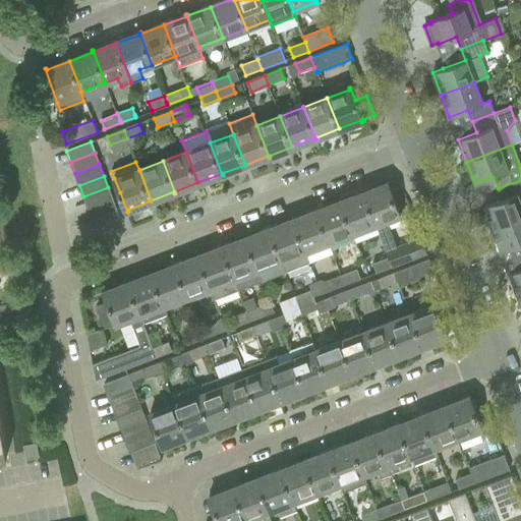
[(502,199),(483,207),(493,229),(520,217),(520,179),(520,180),(498,188),(502,199)]
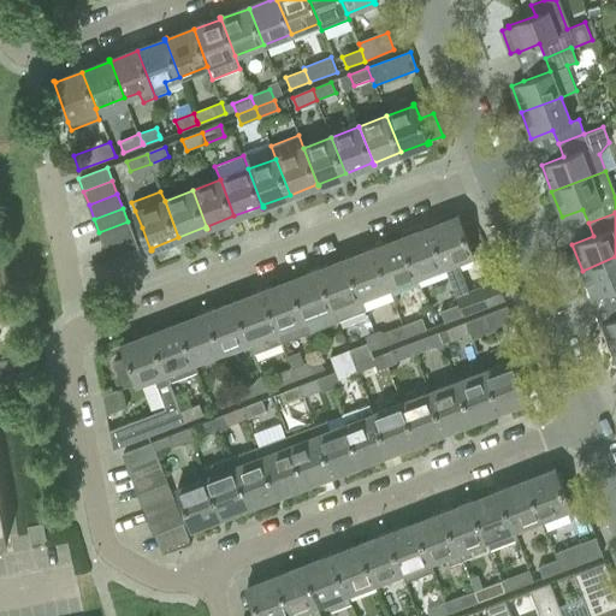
[(456,218),(430,229),(444,266),(463,315),(504,298),(497,280),(468,291),(456,261),(471,255),(472,258),(473,256),(469,247),(457,215),(456,217),(456,218)]
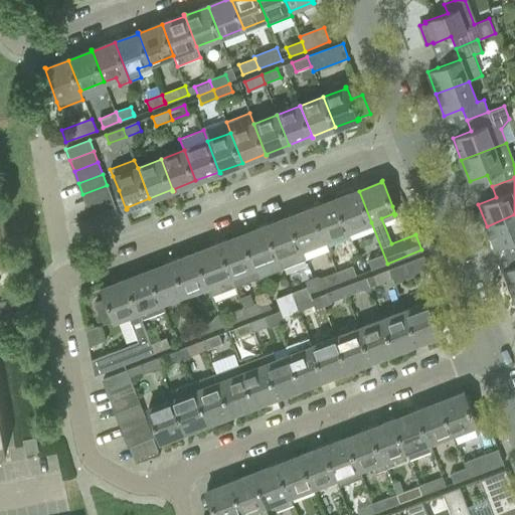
[(82,194),(88,205),(111,196),(107,185),(82,194)]
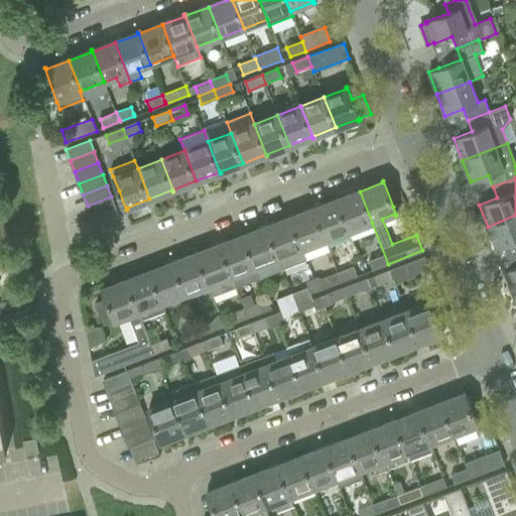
[(337,199),(336,199),(349,232),(372,223),(360,191),(338,201),(337,199)]
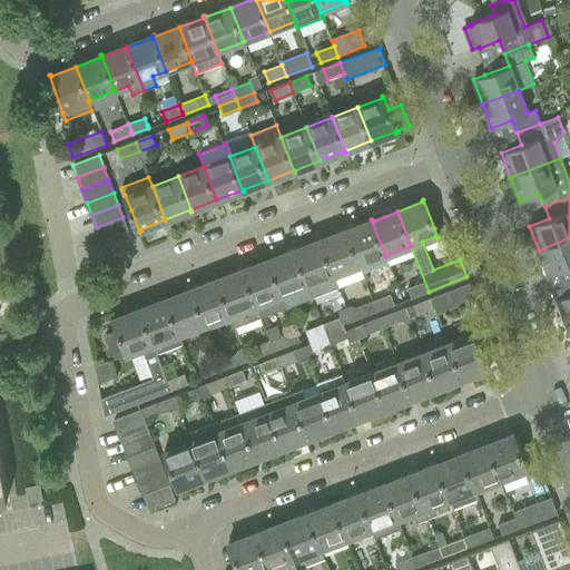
[(123,217),(97,227),(101,239),(128,229),(123,217)]
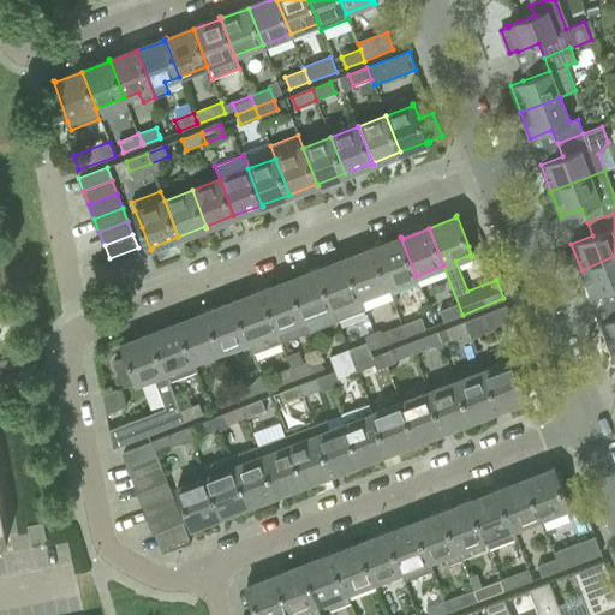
[(400,239),(374,250),(388,287),(416,276),(400,237),(399,237),(400,239)]
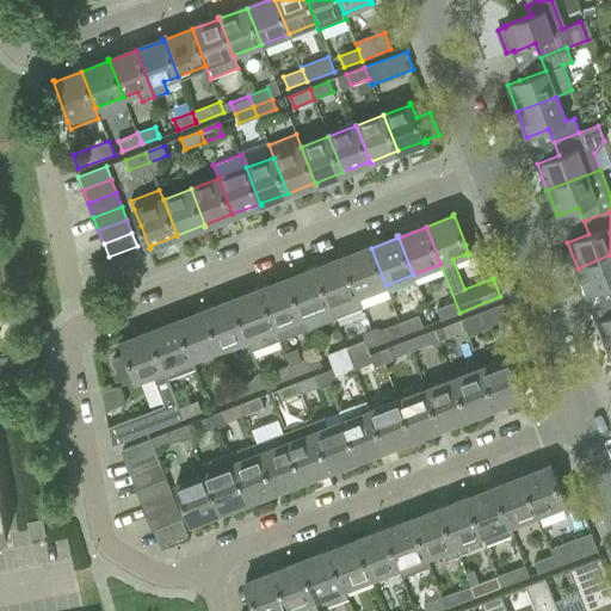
[(479,240),(466,245),(469,254),(482,250),(479,240)]
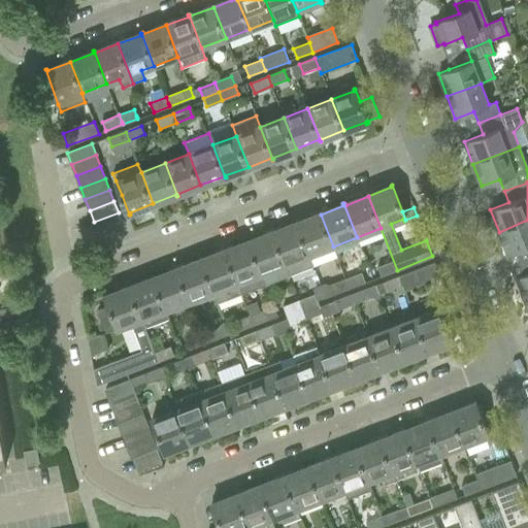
[(297,221),(296,222),(309,255),(333,246),(321,215),(297,223),(297,221)]
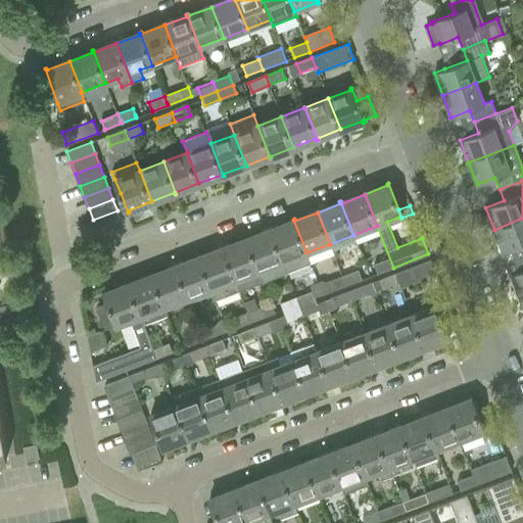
[(522,218),(494,230),(503,251),(521,245),(522,250),(522,218)]
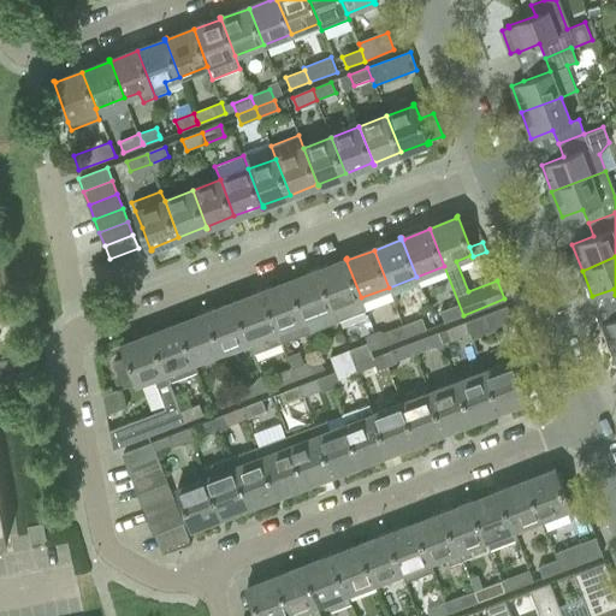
[(345,261),(319,271),(332,308),(338,323),(366,312),(361,297),(345,259),(344,259),(345,261)]
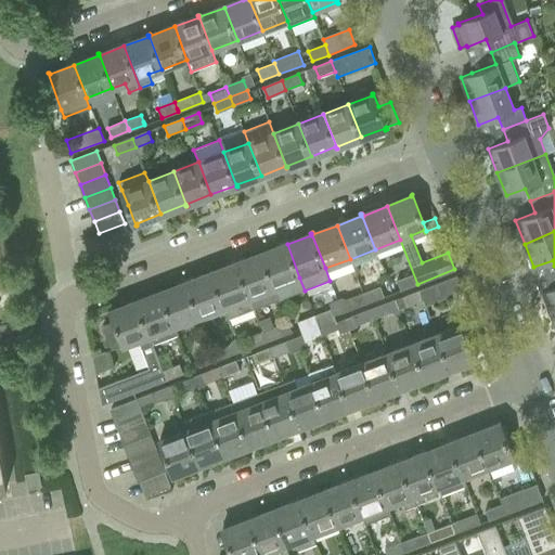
[(262,252),(261,252),(274,287),(299,278),(287,244),(262,254),(262,252)]
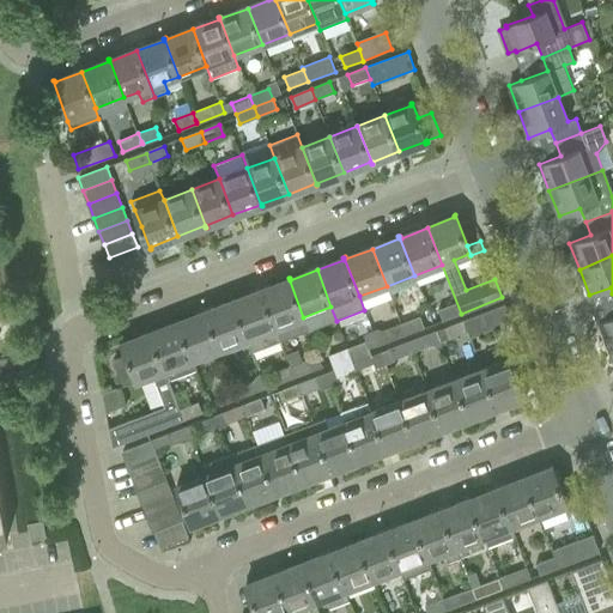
[(289,281),(261,291),(275,328),(280,341),(309,332),(303,317),(289,278),(287,279),(289,281)]
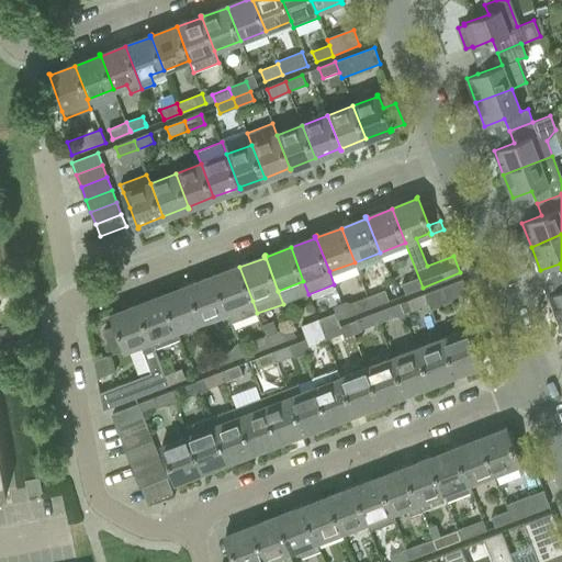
[(214,274),(227,311),(232,323),(257,313),(253,301),(239,267),(215,277),(214,274)]
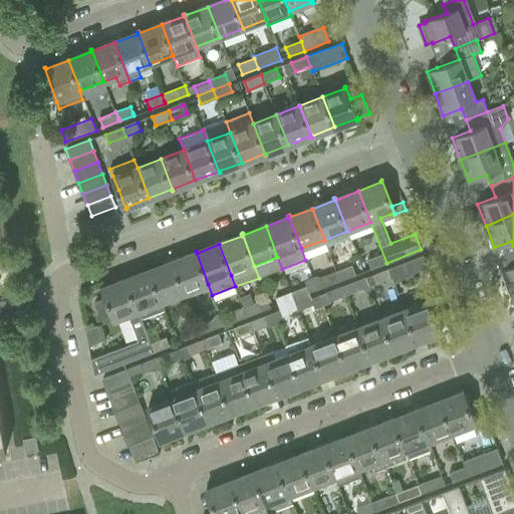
[(195,254),(173,262),(185,293),(208,284),(196,251),(195,252),(195,254)]
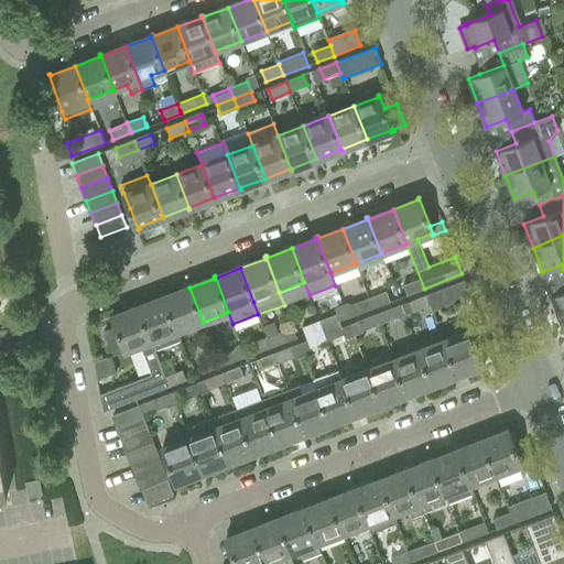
[(420,278),(402,284),(407,295),(424,289),(420,278)]
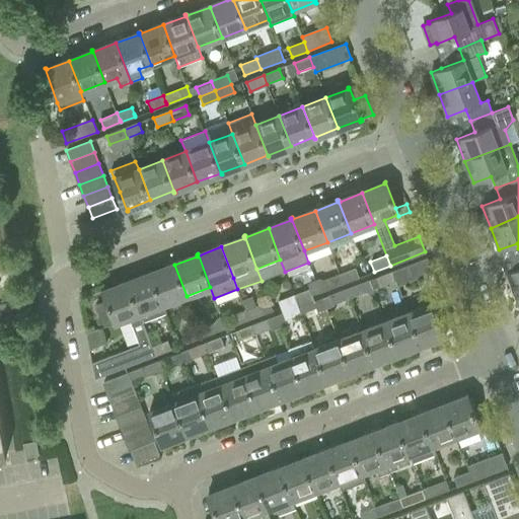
[(427,257),(392,271),(395,281),(397,286),(433,273),(427,257)]
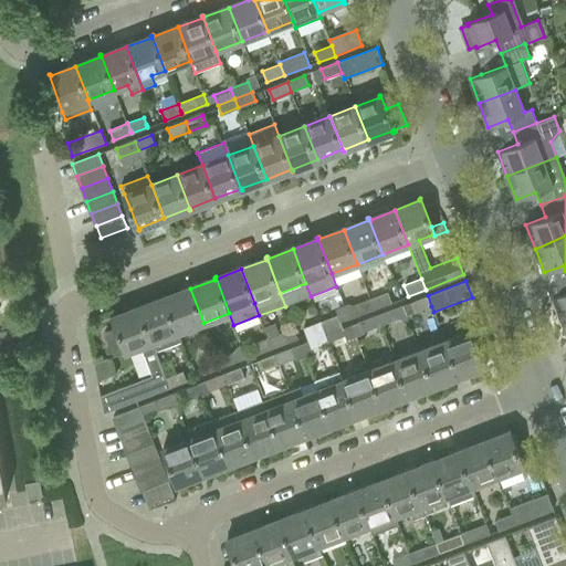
[(165,295),(164,296),(178,332),(203,323),(190,289),(166,299),(165,295)]
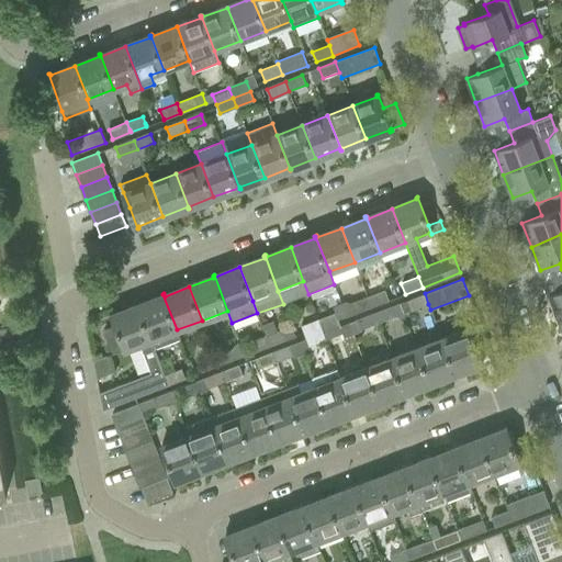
[(384,289),(366,296),(368,303),(372,302),(373,306),(389,300),(384,289)]
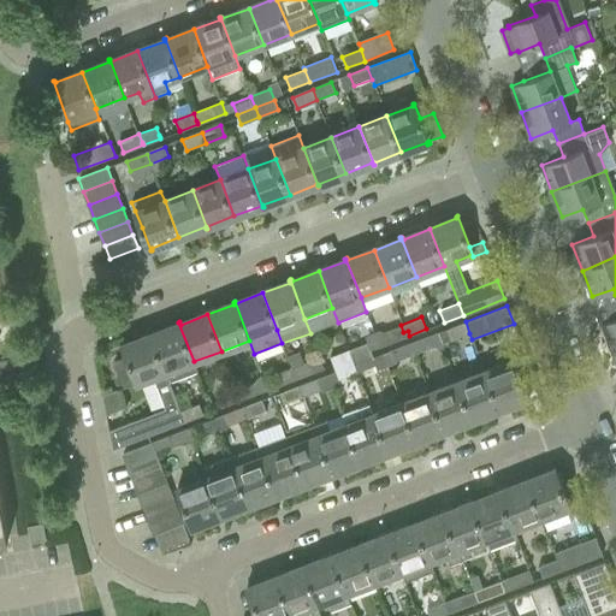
[(615,318),(602,324),(612,350),(615,348),(615,318)]
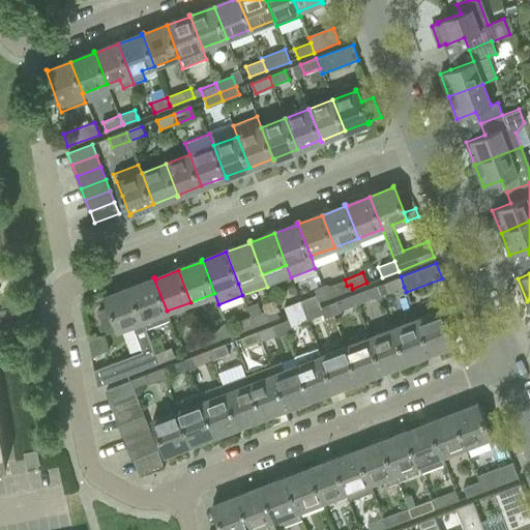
[(404,287),(401,276),(384,283),(387,293),(404,287)]
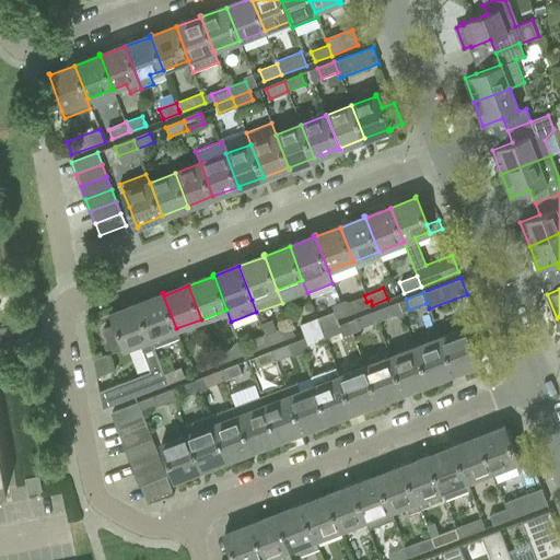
[(162,295),(138,305),(154,348),(179,338),(176,328),(162,293),(161,293),(162,295)]
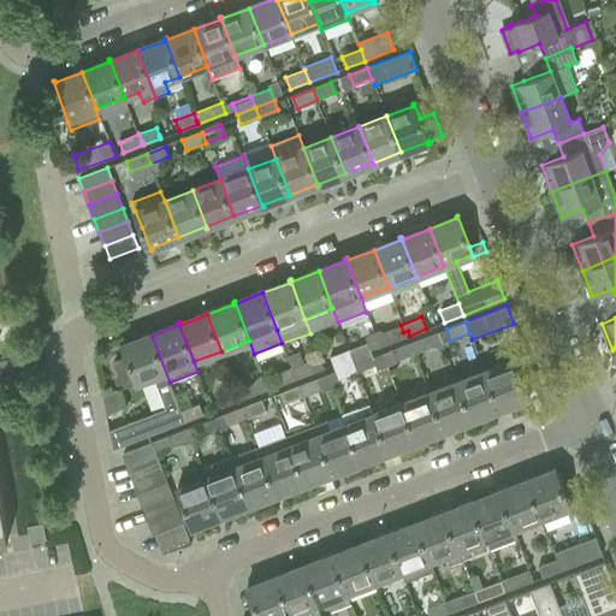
[(403,332),(401,325),(386,331),(390,343),(409,336),(408,331),(403,332)]
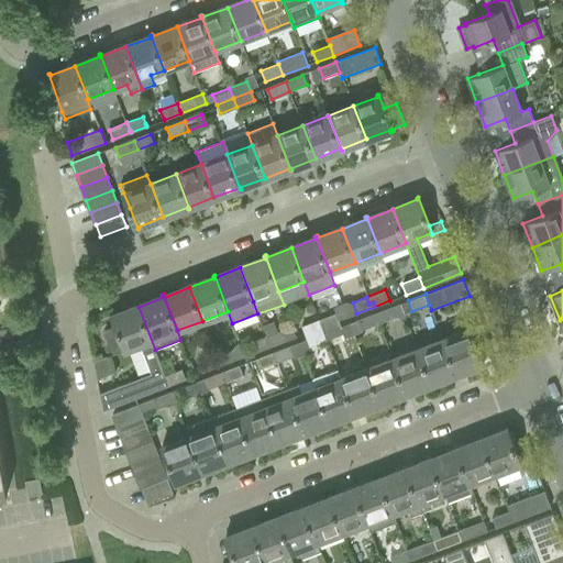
[(390,306),(374,312),(375,316),(373,317),(375,321),(379,320),(381,323),(395,318),(390,306)]
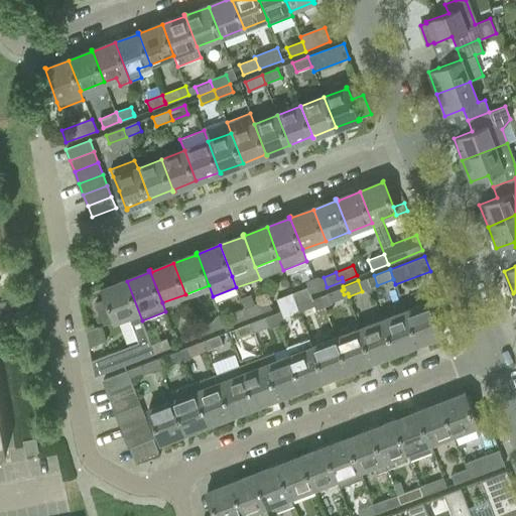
[(142,320),(127,281),(105,289),(104,287),(103,288),(107,299),(96,303),(104,326),(115,320),(116,323),(117,321),(117,320),(128,315),(138,343),(91,361),(94,377),(155,354),(151,345),(142,320)]
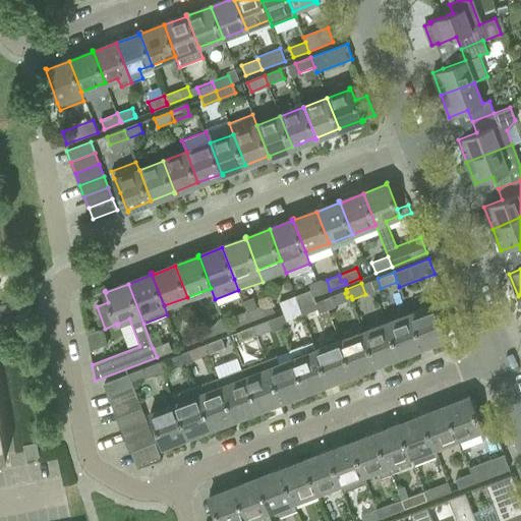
[(310,289),(294,295),(296,299),(294,300),(296,304),(299,302),(300,305),(314,300),(310,289)]
